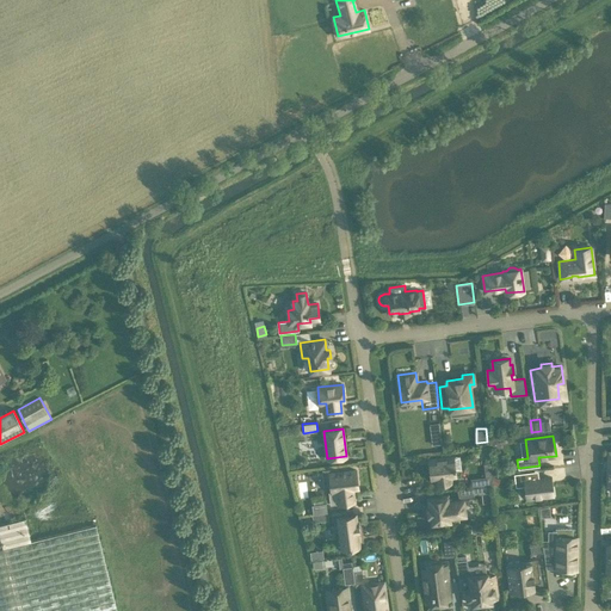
[(437,479),(437,483),(451,482),(451,477),(456,476),(456,470),(461,470),(458,456),(454,457),(454,456),(429,460),(431,480),(437,479)]
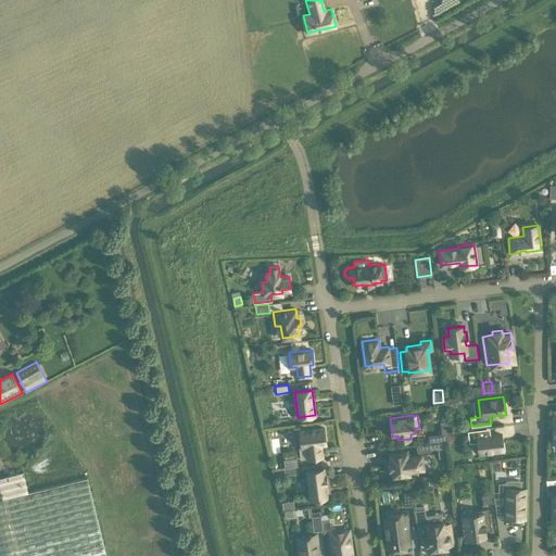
[(326,444),(324,428),(313,429),(313,428),(311,429),(300,430),(300,433),(298,433),(299,445),(301,444),(302,446),(306,446),(308,458),(323,456),(320,444),(326,444)]
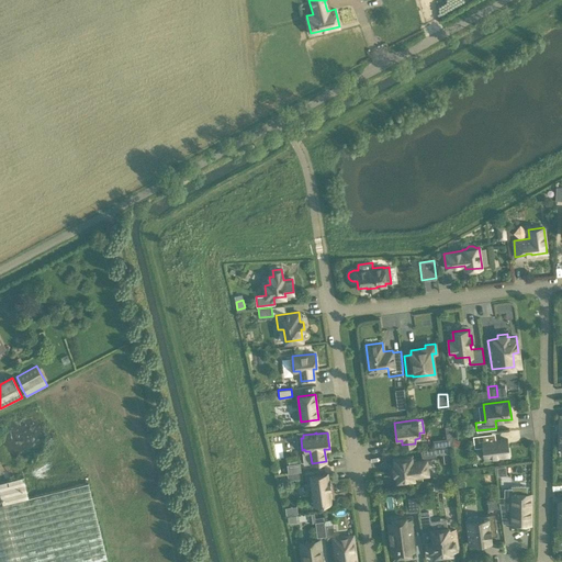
[(497,457),(507,456),(508,456),(506,438),(492,440),(492,434),(473,436),(474,447),(483,446),(485,459),(497,457)]
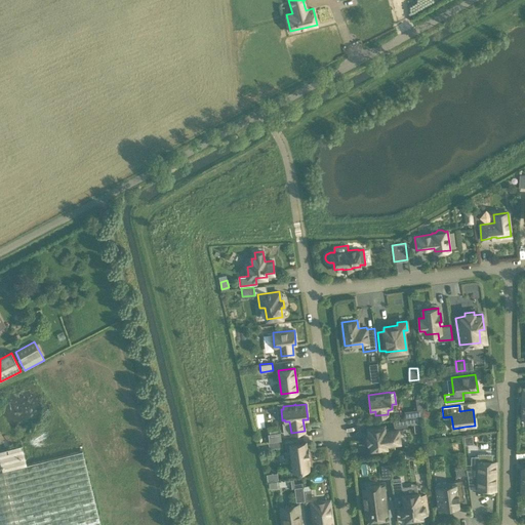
[(419,416),(410,417),(411,425),(420,423),(419,416)]
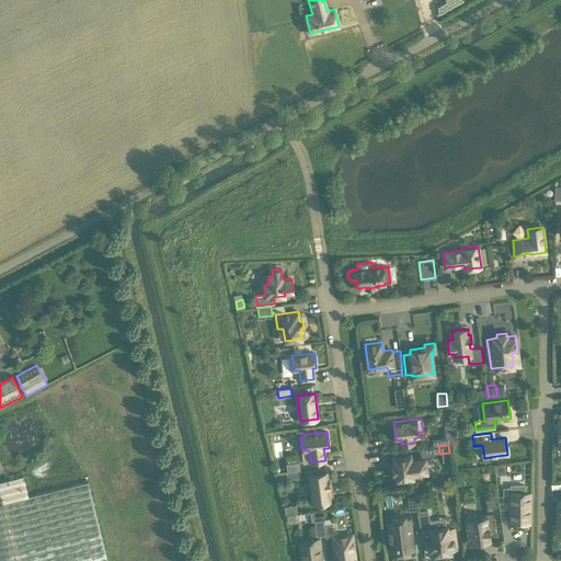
[(421,456),(427,456),(435,455),(434,446),(420,448),(421,456)]
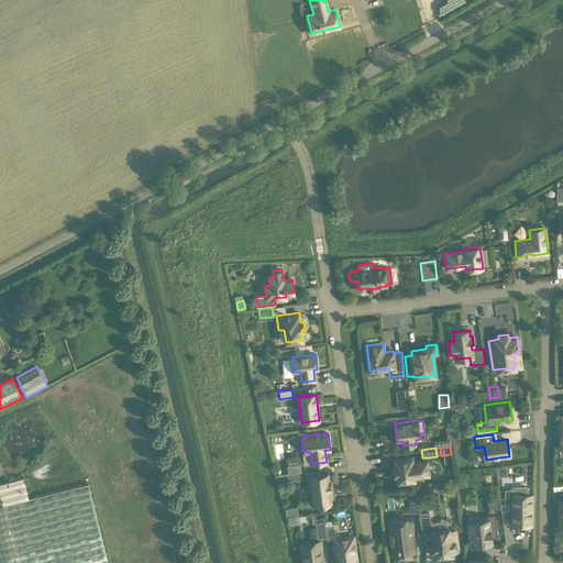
[(442,464),(452,463),(451,454),(441,455),(442,464)]
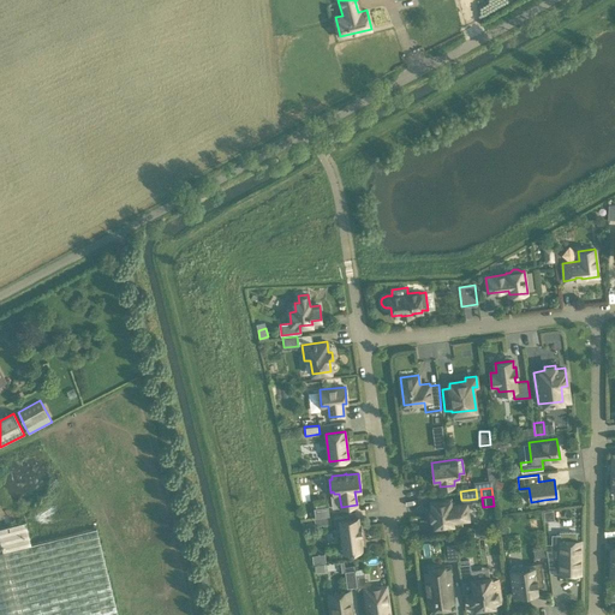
[(451,505),(449,499),(430,501),(431,509),(430,509),(431,519),(434,519),(435,526),(453,524),(452,519),(469,517),(466,502),(451,505)]
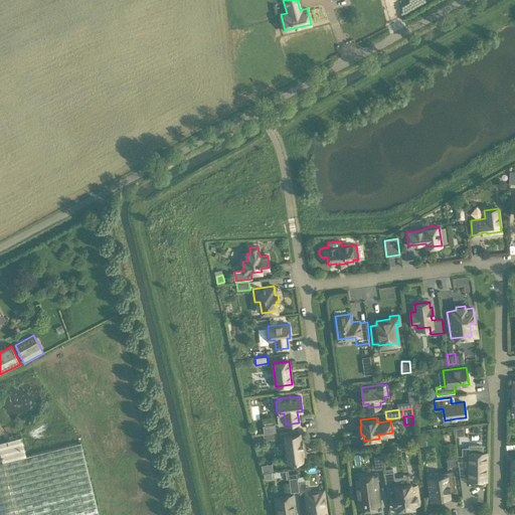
[(263,424),(264,433),(276,432),(275,423),(263,424)]
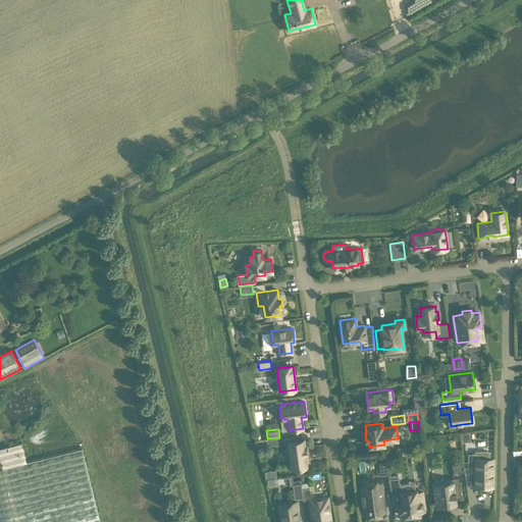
[(305,446),(304,439),(288,441),(291,468),(307,466),(306,455),(306,446),(305,446)]
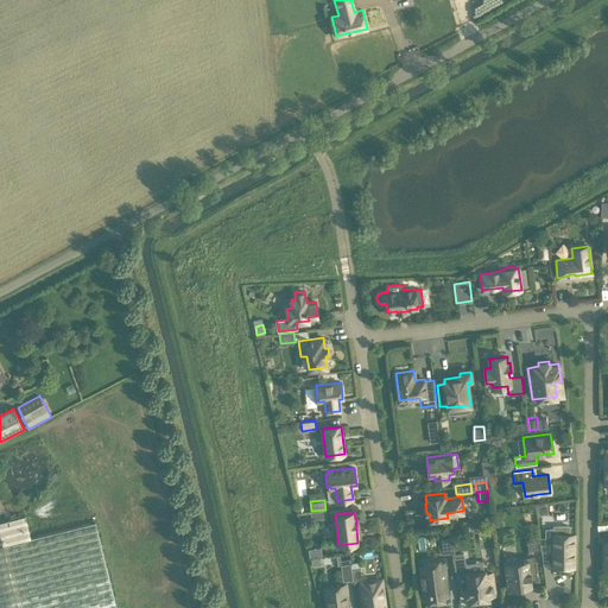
[(0,607),(115,607),(95,521),(30,537),(25,515),(0,520),(0,607)]
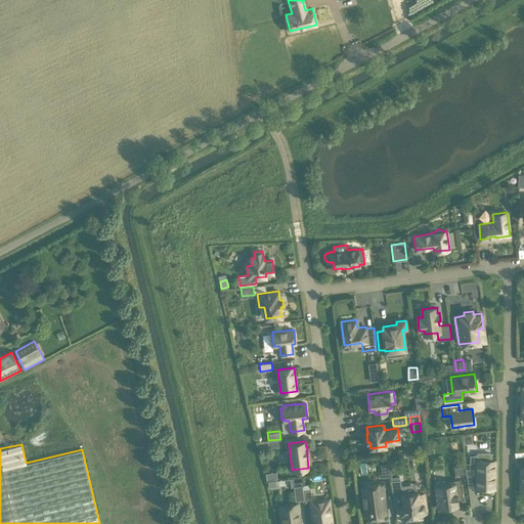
[(494,488),(494,460),(491,460),(491,453),(477,453),(477,456),(471,456),(470,476),(476,476),(476,488),(494,488)]
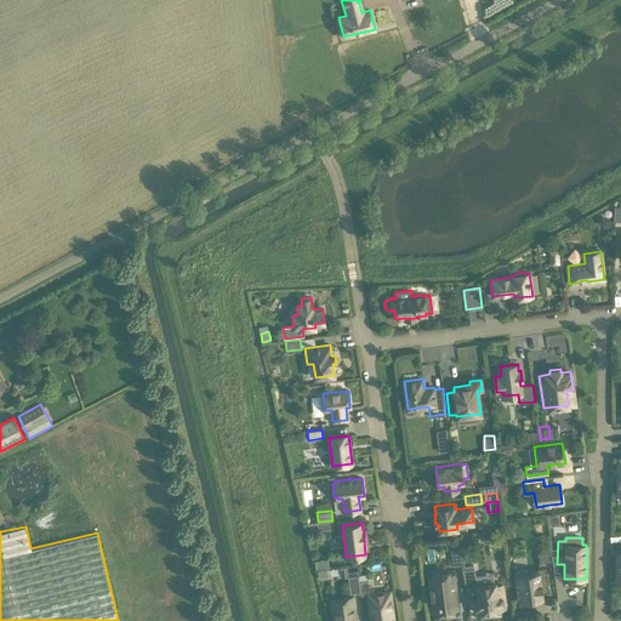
[(462,565),(460,548),(450,550),(450,551),(451,551),(454,565),(461,564),(461,565),(462,565)]
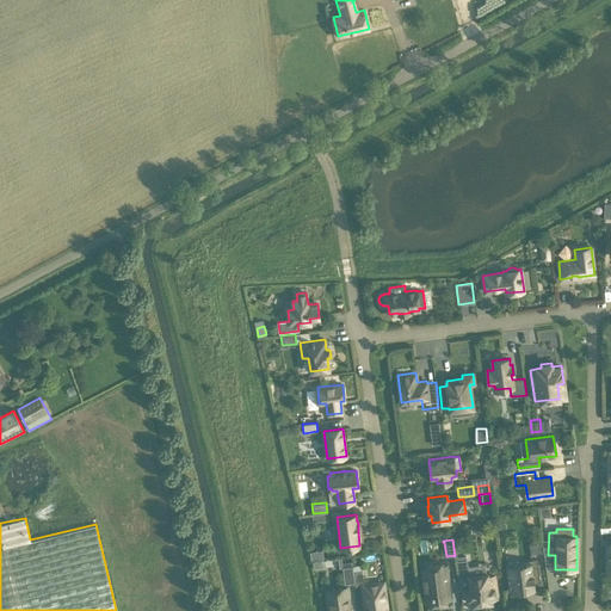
[(535,587),(535,582),(541,582),(537,559),(519,561),(519,563),(506,566),(510,591),(524,588),(535,587)]
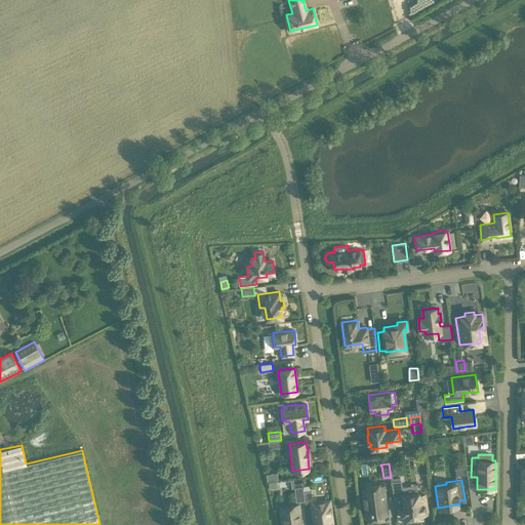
[(394,492),(402,491),(401,481),(393,482),(394,492)]
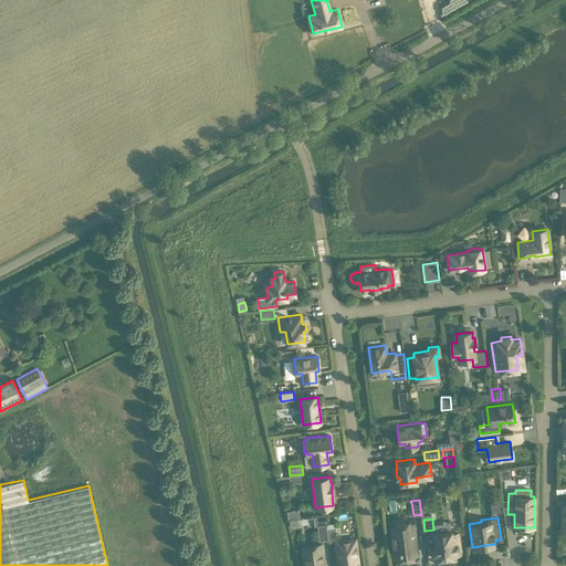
[(401,556),(417,554),(412,523),(402,525),(402,531),(392,532),(395,551),(400,551),(401,556)]
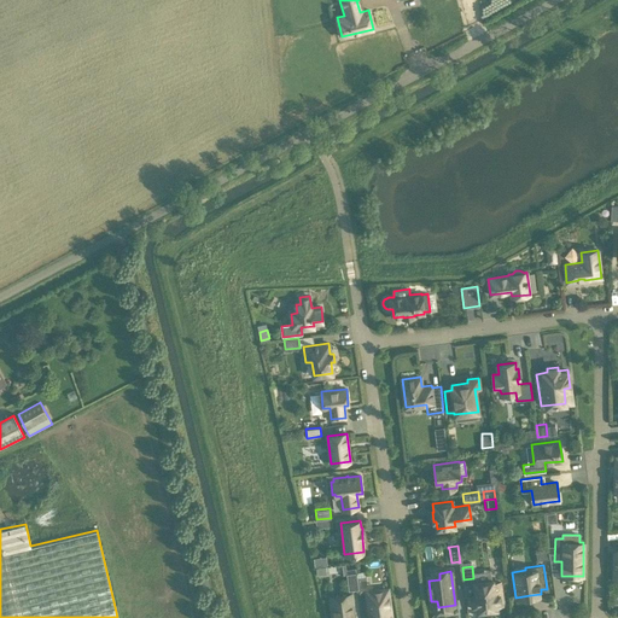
[(359,589),(357,577),(356,575),(347,576),(349,590),(359,589)]
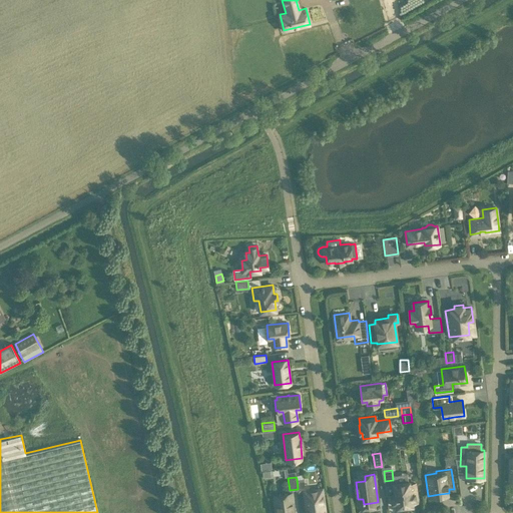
[(305,491),(306,491),(304,478),(297,479),(298,489),(298,492),(305,492),(305,491)]
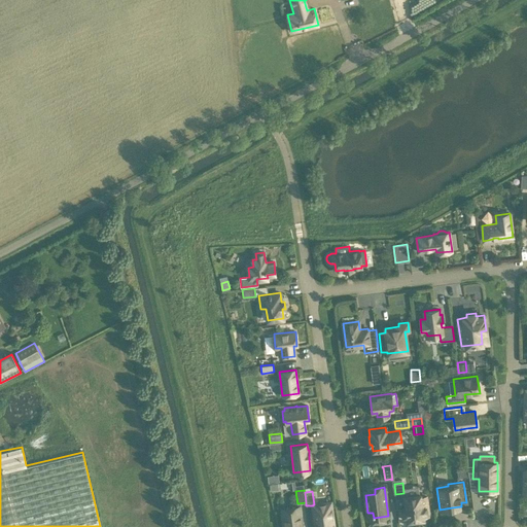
[(407,521),(424,519),(423,516),(429,515),(426,496),(421,497),(420,494),(403,496),(405,507),(401,507),(402,517),(407,516),(407,521)]
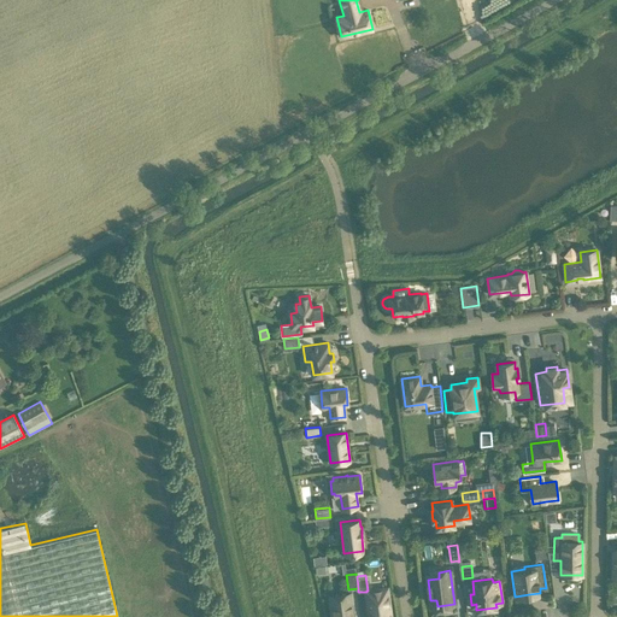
[(366,592),(366,595),(369,616),(389,616),(387,588),(368,591),(366,591),(366,592)]
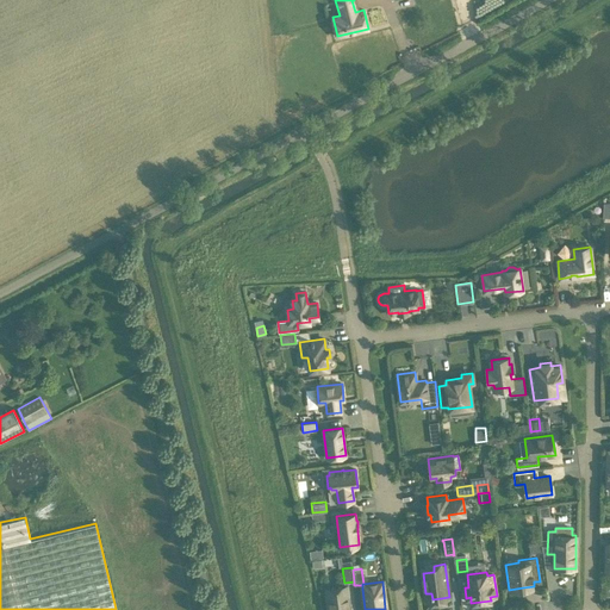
[(348,609),(346,586),(327,589),(329,609),(348,609)]
